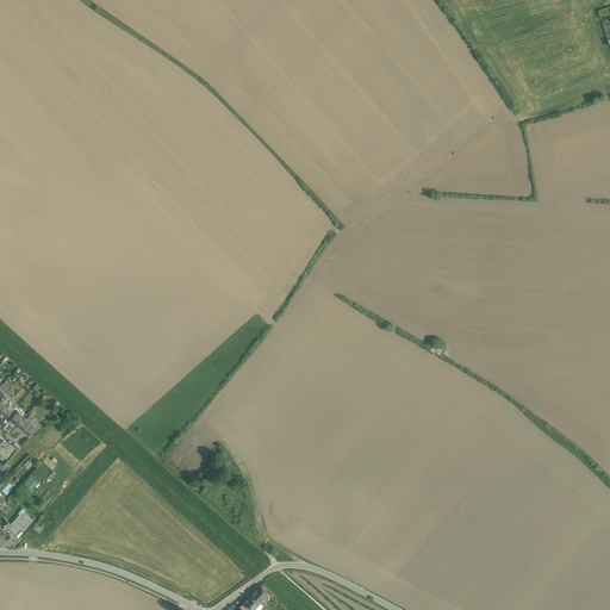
[(444,349),(433,343),(429,349),(441,355),(444,349)]
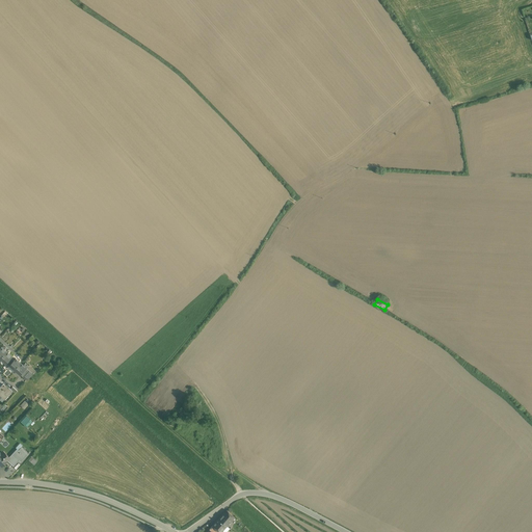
[(7,352),(1,358),(7,364),(12,357),(7,352)]
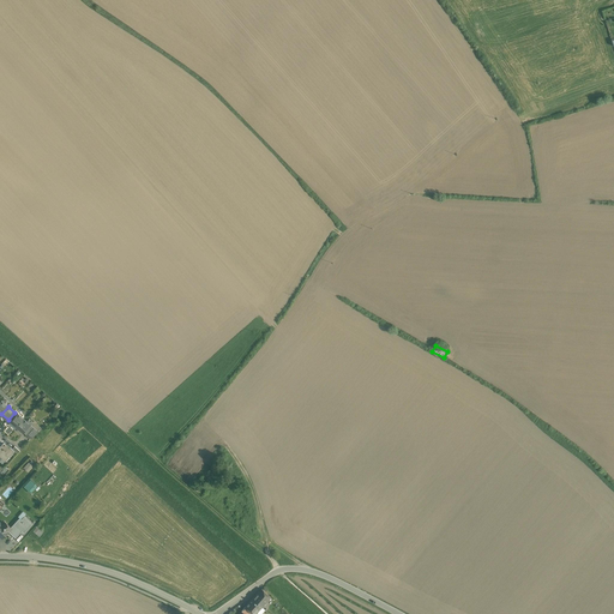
[(18,414),(12,421),(18,427),(24,420),(18,414)]
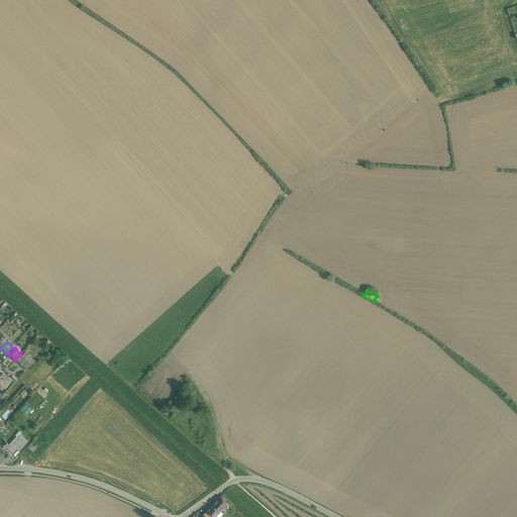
[(22,355),(20,353),(15,359),(20,364),(20,365),(23,368),(29,360),(26,357),(28,355),(24,352),(22,355)]
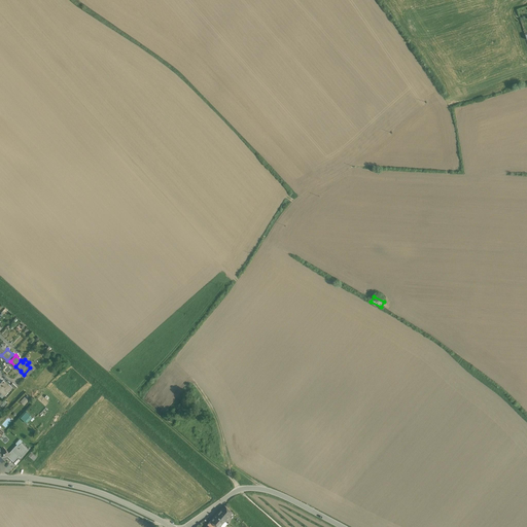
[(29,361),(29,362),(27,364),(30,367),(33,371),(36,367),(29,361)]
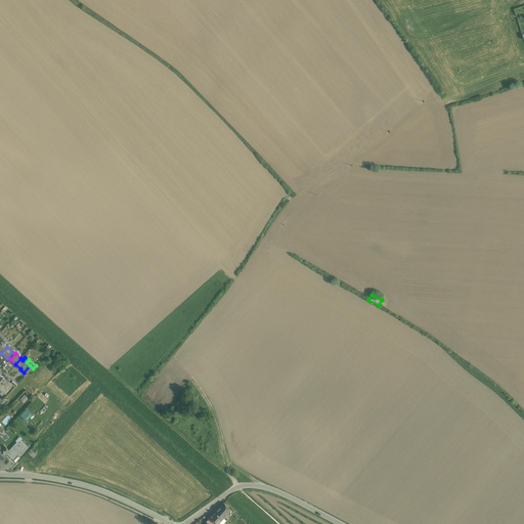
[(30,365),(24,373),(27,375),(33,368),(30,365)]
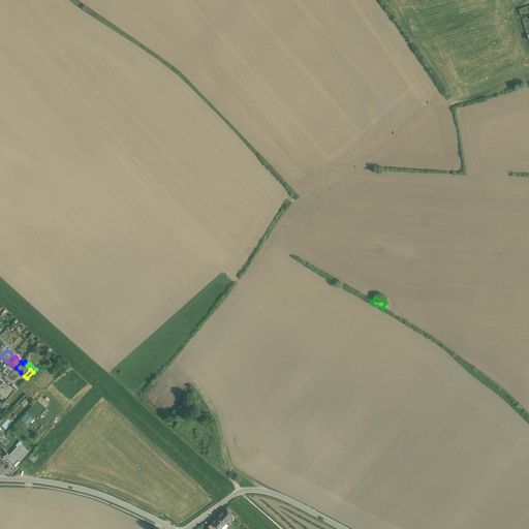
[(8,386),(3,382),(0,384),(0,393),(5,398),(12,389),(10,387),(9,385),(8,386)]
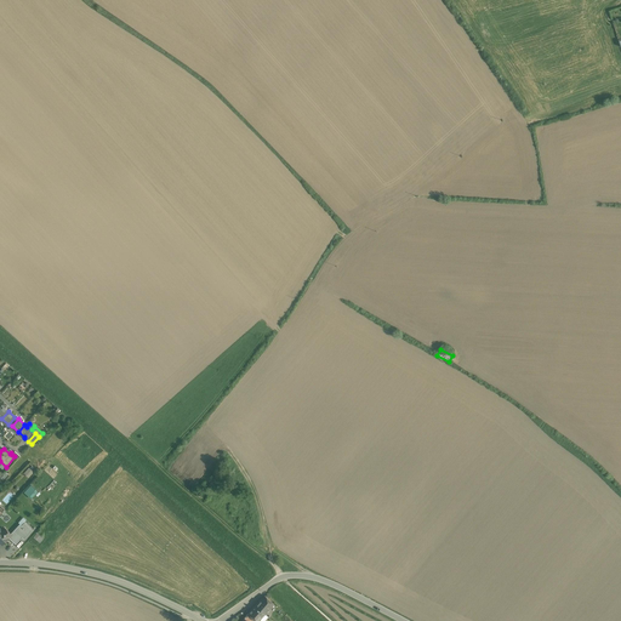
[(29,467),(24,473),(29,478),(34,472),(33,471),(35,468),(33,466),(30,468),(29,467)]
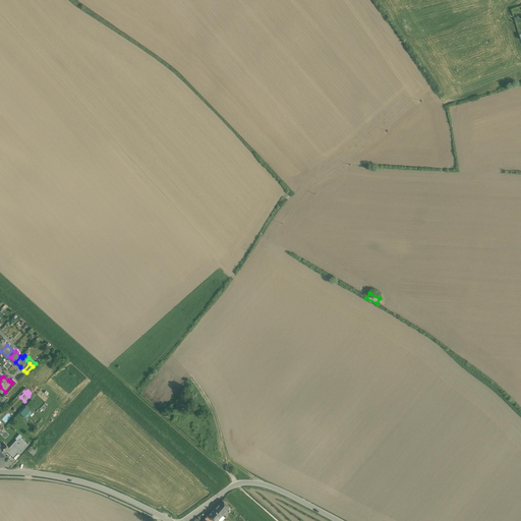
[(10,449),(8,451),(13,456),(19,451),(20,452),(26,445),(20,439),(18,442),(16,440),(9,448),(10,449)]
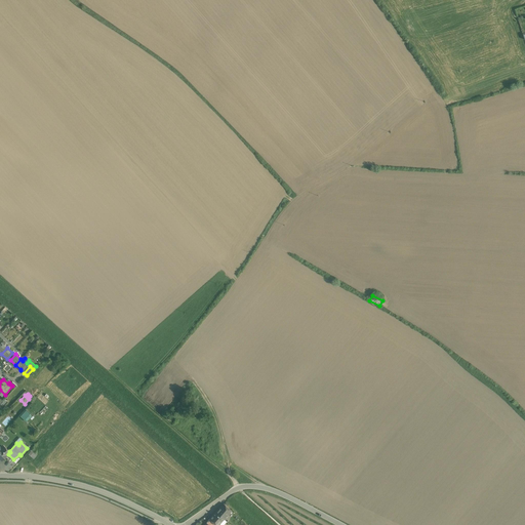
[(0,458),(2,460),(8,454),(10,452),(9,451),(6,448),(4,450),(0,446),(0,458)]
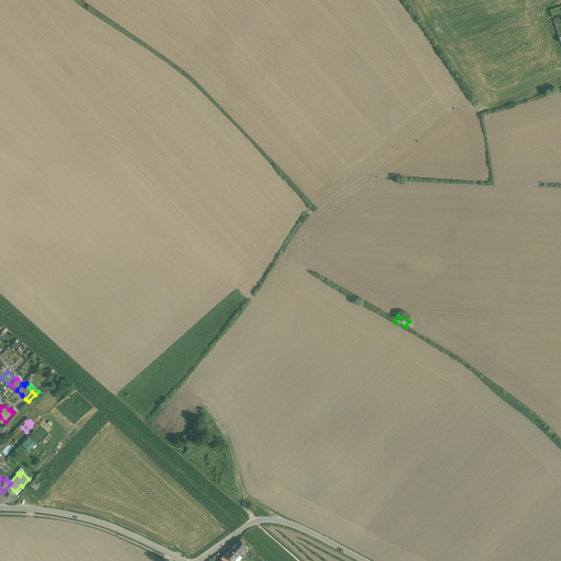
[(239,538),(224,554),(231,560),(232,560),(236,559),(239,554),(248,546),(239,538)]
